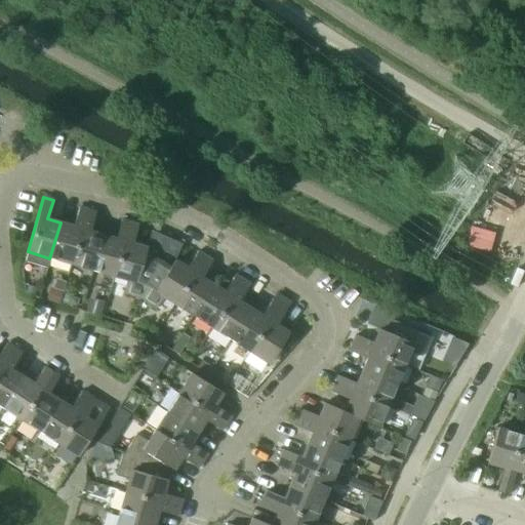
[(49,258),(71,265),(87,210),(78,207),(73,226),(61,223),(49,258)]
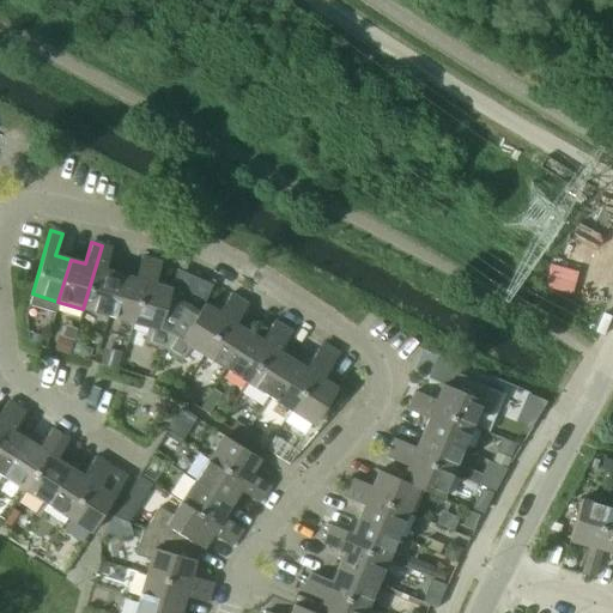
[(83,309),(108,316),(120,274),(105,269),(111,248),(102,246),(83,309)]
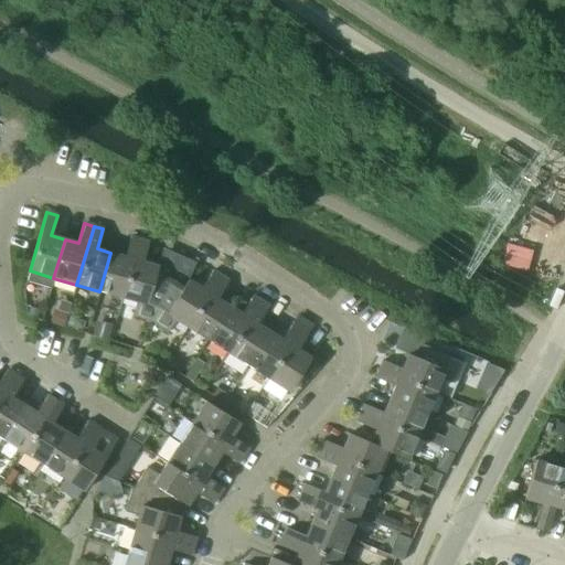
[(99,291),(123,298),(139,240),(130,236),(124,257),(110,253),(99,291)]
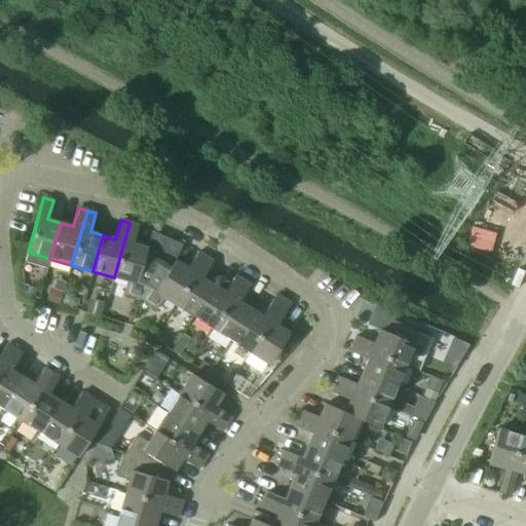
[(122,294),(140,299),(158,260),(144,256),(147,249),(133,245),(139,225),(129,223),(114,277),(126,280),(122,294)]
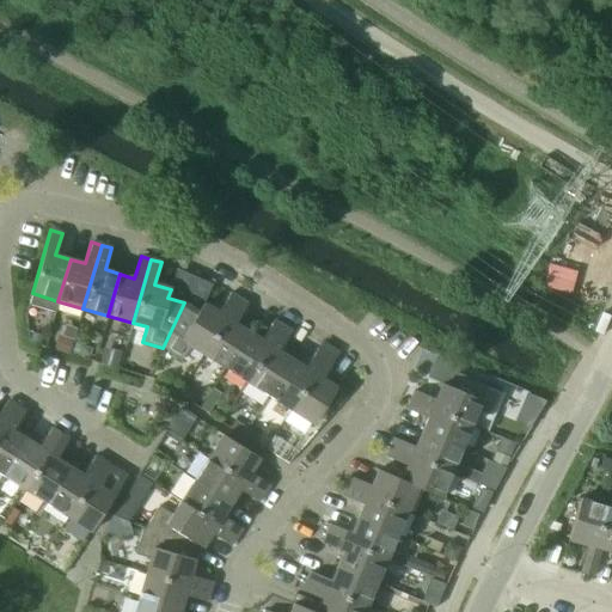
[(190,347),(202,354),(238,299),(230,293),(218,312),(203,304),(199,312),(184,303),(163,348),(182,360),(190,347)]
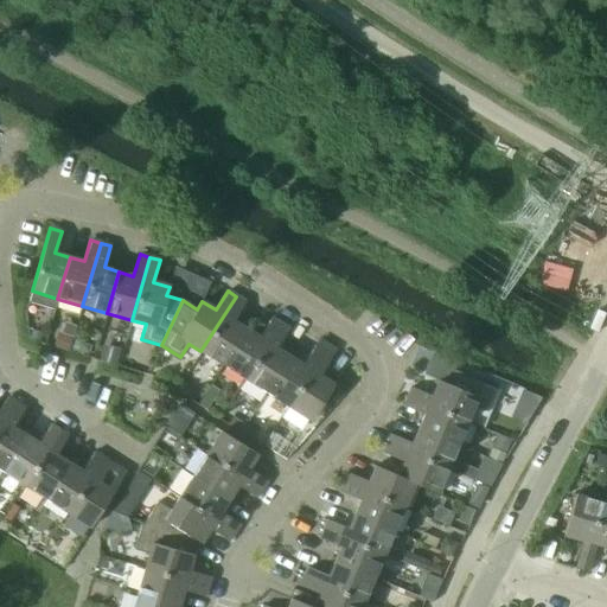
[(200,351),(223,365),(246,330),(232,321),(246,302),(236,296),(200,351)]
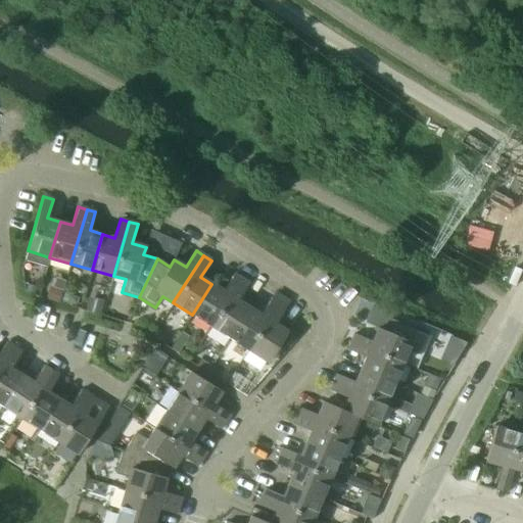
[(192,315),(210,327),(241,279),(233,275),(223,291),(211,284),(192,315)]
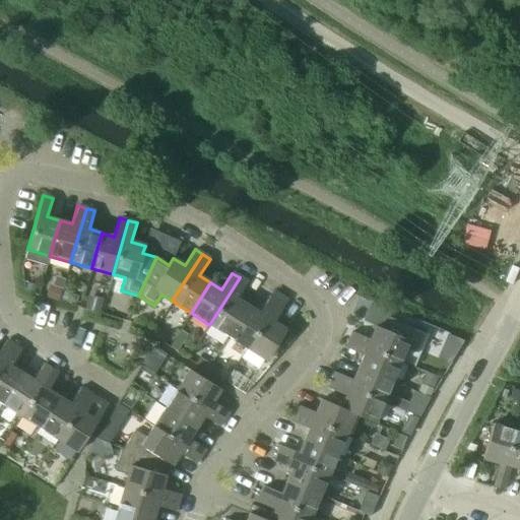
[(209,325),(228,336),(248,306),(252,300),(254,297),(243,289),(247,282),(240,277),(209,325)]
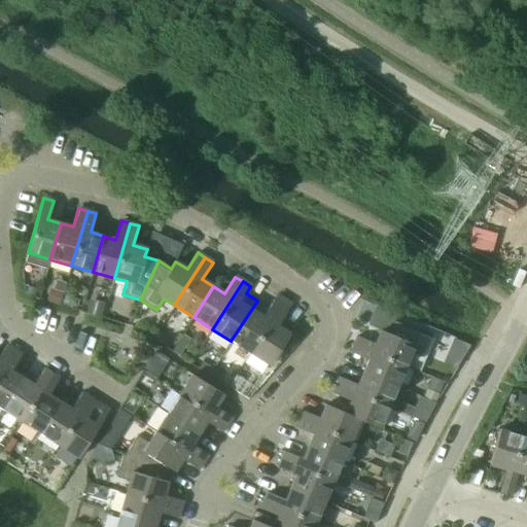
[(231,341),(249,353),(280,305),(273,301),(266,311),(255,304),(251,310),(231,341)]
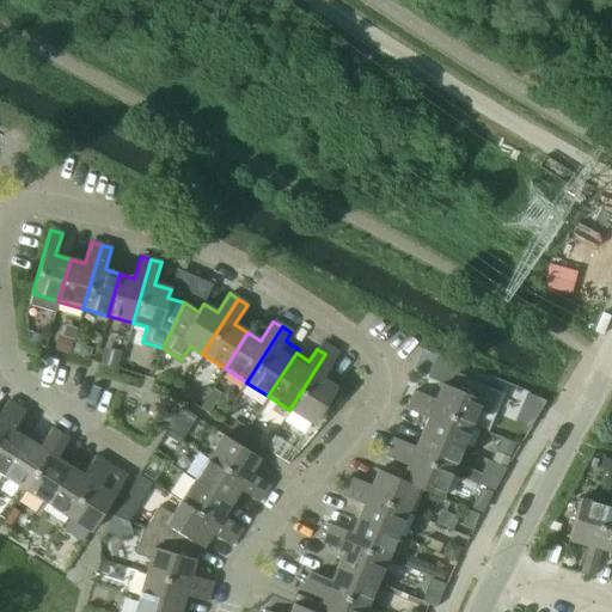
[(289,410),(312,424),(336,389),(322,379),(335,360),(325,354),(289,410)]
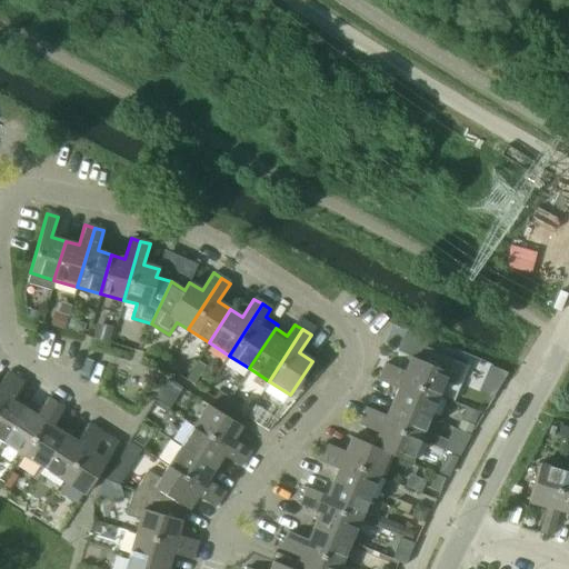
[(381,372),(437,396),(442,382),(456,388),(466,365),(425,347),(418,360),(410,357),(405,371),(385,362),(381,372)]
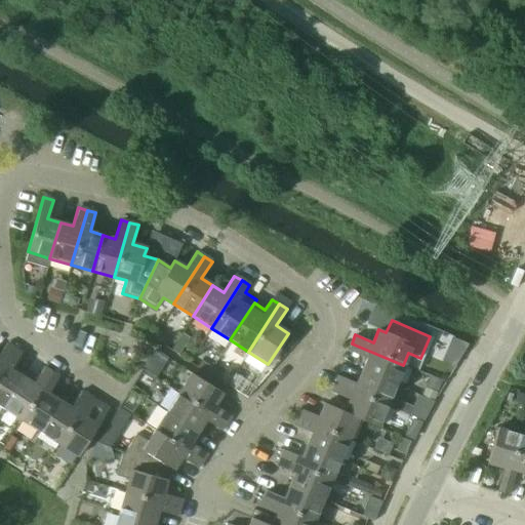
[(0,369),(14,348),(6,344),(0,353),(0,369)]
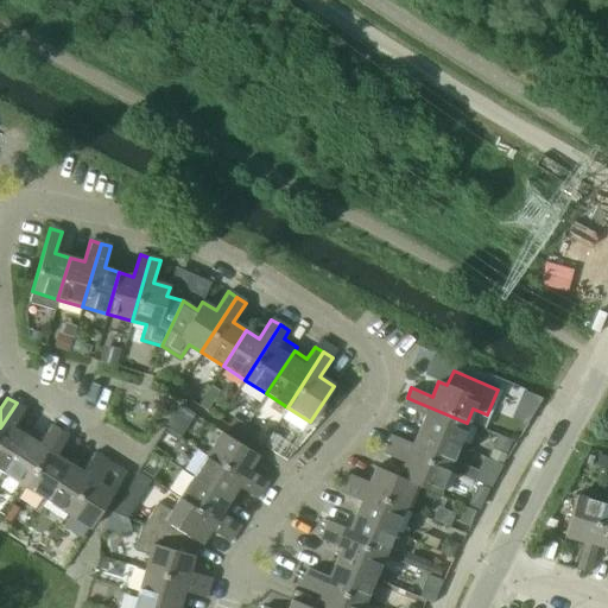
[(418,430),(457,447),(467,423),(407,398),(403,407),(424,416),(418,430)]
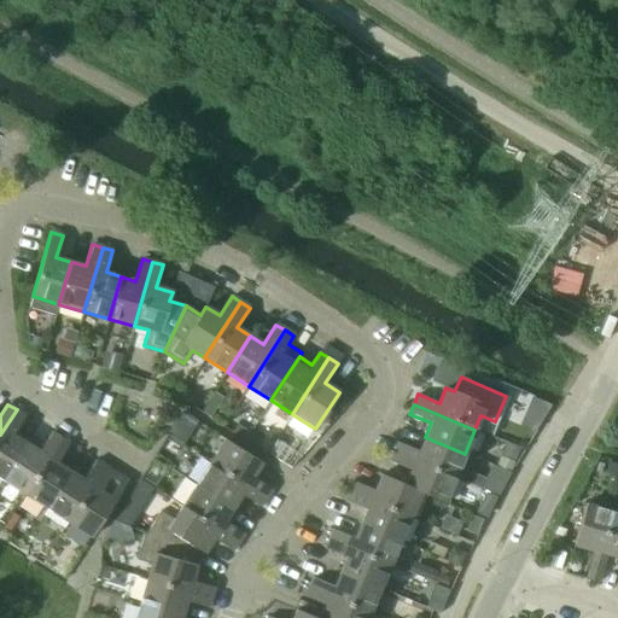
[(0,435),(0,478),(3,481),(25,443),(13,435),(25,415),(17,409),(0,435)]
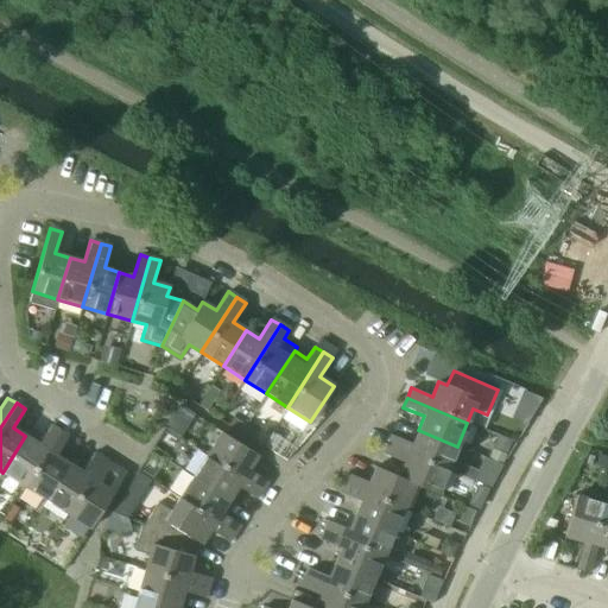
[(2,473),(24,486),(59,431),(51,425),(38,444),(25,436),(2,473)]
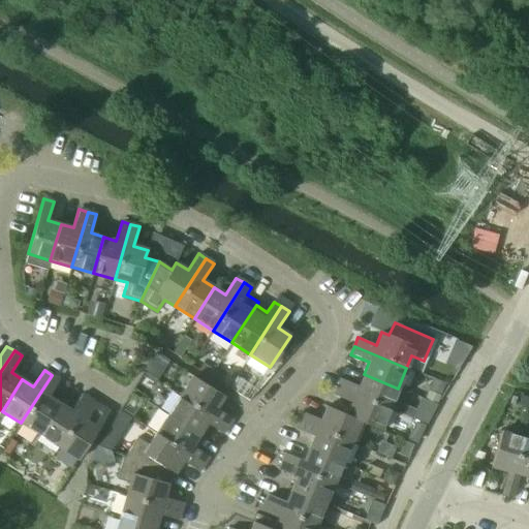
[(337,386),(390,409),(398,389),(364,374),(359,386),(340,378),(337,386)]
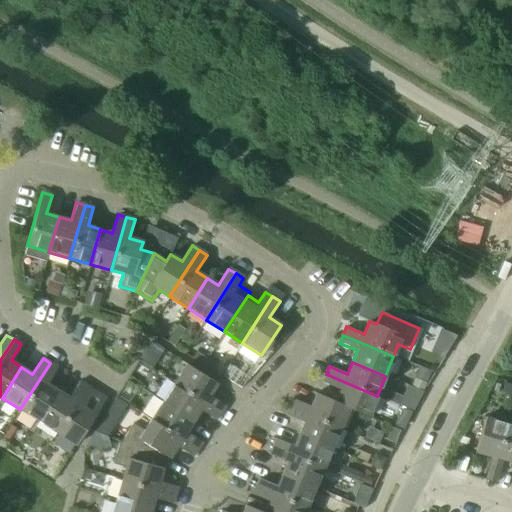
[(20,409),(38,421),(58,391),(47,384),(57,368),(50,363),(20,409)]
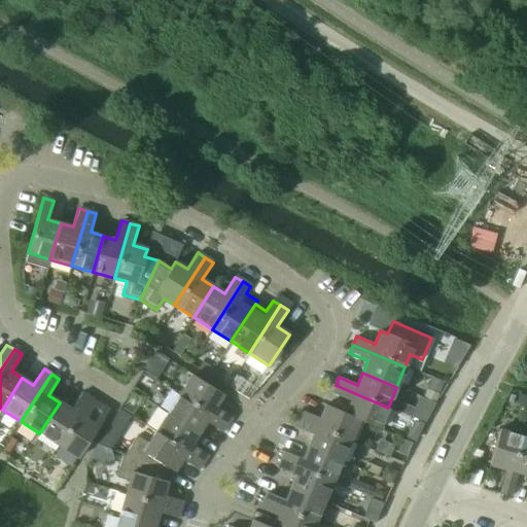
[(191,375),(179,394),(226,425),(232,417),(215,407),(222,394),(191,375)]
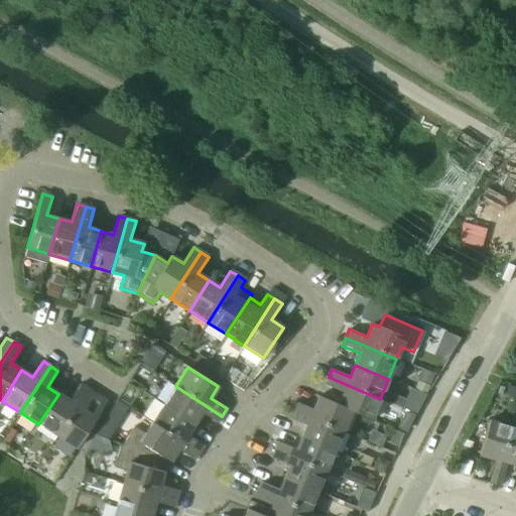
[(351,411),(371,420),(380,399),(329,377),(325,386),(343,393),(338,405),(351,411)]
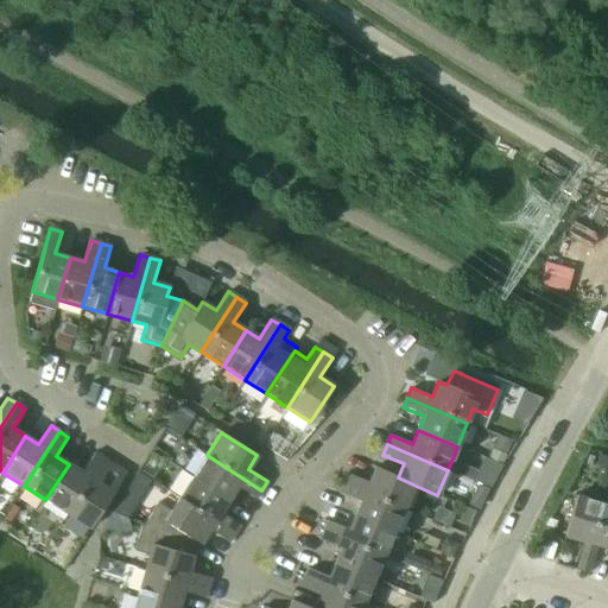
[(45,500),(68,514),(102,458),(94,453),(82,472),(69,464),(45,500)]
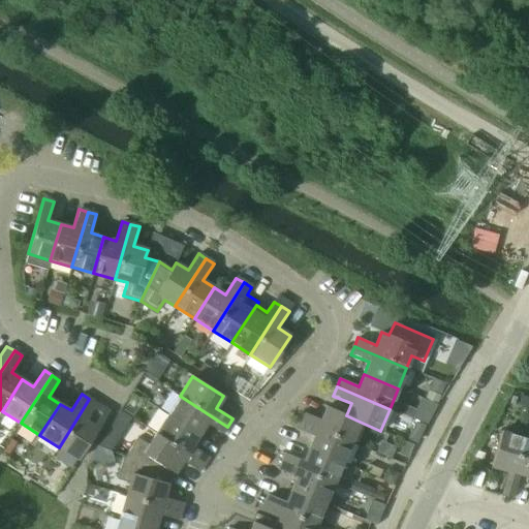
[(180,396),(167,414),(198,435),(206,424),(222,434),(227,427),(180,396)]
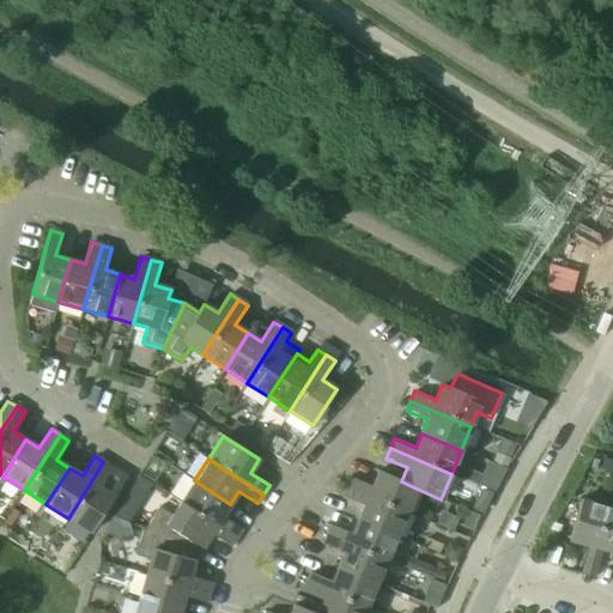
[(103,462),(68,519),(91,533),(127,477),(103,462)]
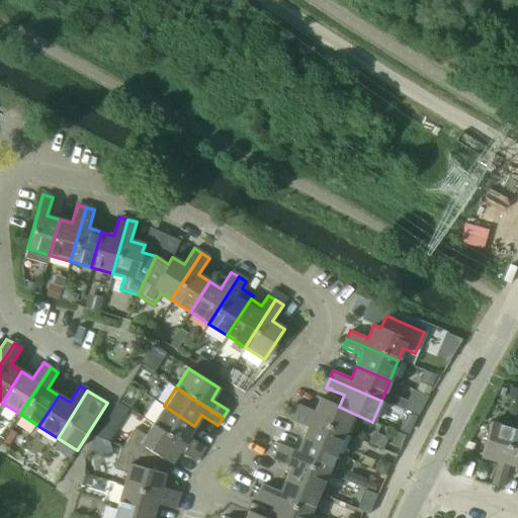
[(292,412),(344,433),(352,413),(339,407),(319,398),(314,411),(295,404),(292,412)]
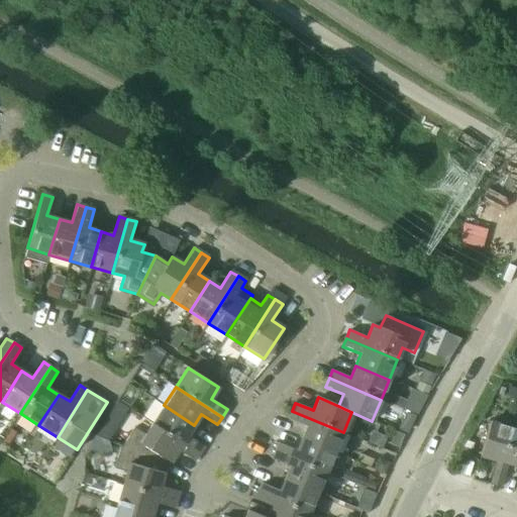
[(164,405),(151,423),(199,453),(204,446),(187,435),(194,425),(164,405)]
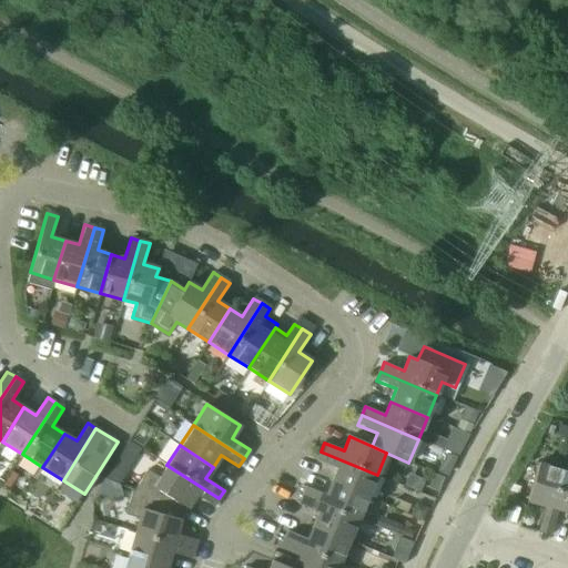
[(331,482),(368,497),(377,475),(321,452),(316,460),(336,468),(331,482)]
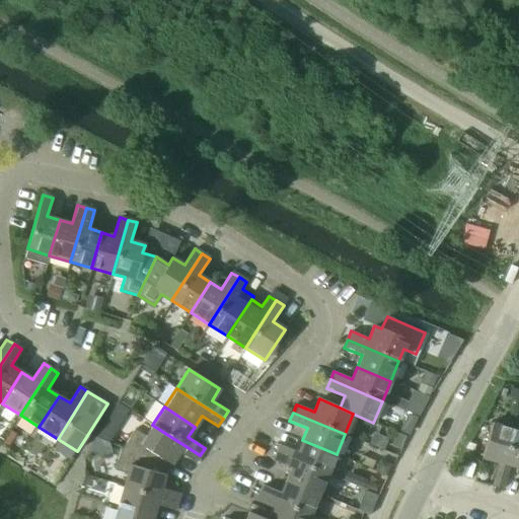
[(492,423),(482,458),(498,462),(495,475),(505,478),(507,470),(505,469),(505,466),(503,466),(513,429),(492,423)]
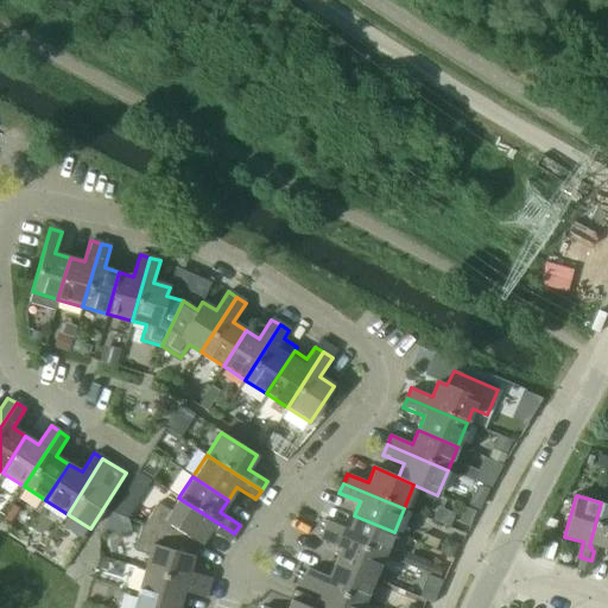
[(157,502),(144,525),(166,536),(172,526),(197,543),(200,544),(209,530),(228,542),(234,533),(178,498),(170,511),(157,502)]
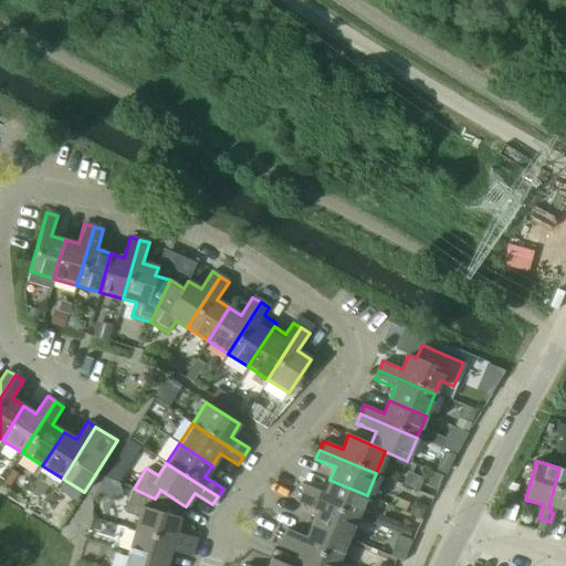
[(565,469),(559,468),(548,509),(551,509),(551,512),(553,513),(555,507),(565,511),(565,469)]
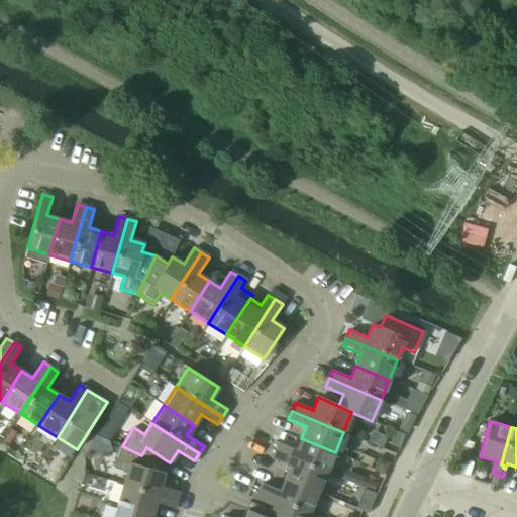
[(275,451),(326,473),(335,452),(301,438),(296,450),(278,442),(275,451)]
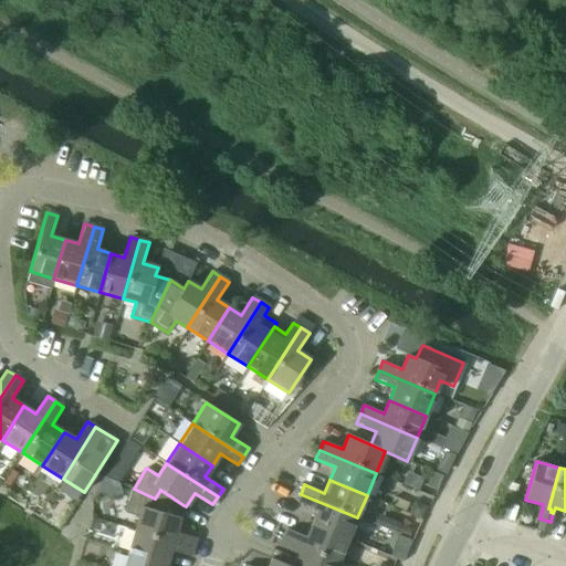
[(138,516),(134,530),(192,547),(196,537),(175,532),(179,517),(177,516),(184,505),(160,490),(155,499),(134,489),(132,488),(124,513),(138,516)]
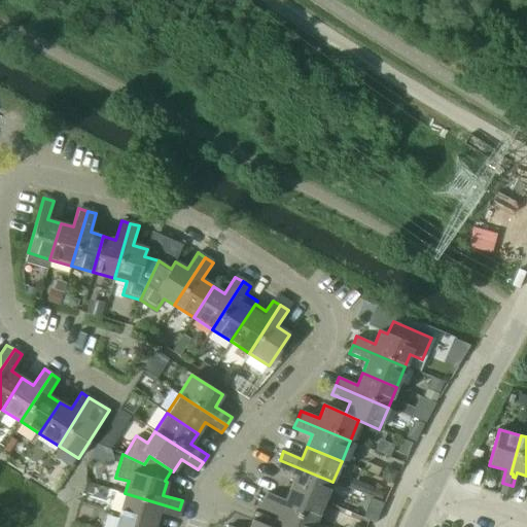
[(289,488),(324,502),(332,482),(280,460),(277,468),(294,476),(289,488)]
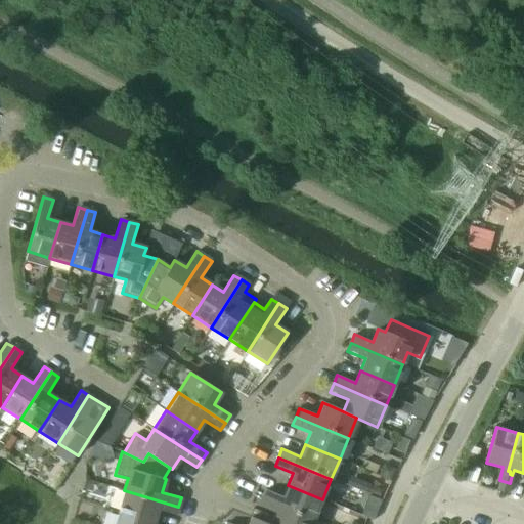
[(499,480),(496,491),(507,494),(510,483),(499,480)]
